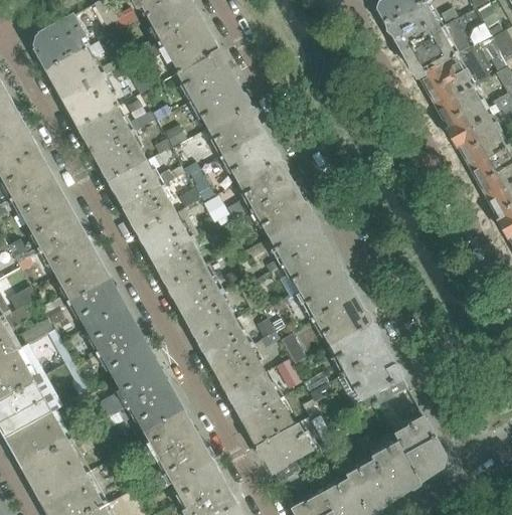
[(116,21),(114,17),(103,0),(101,0),(93,5),(104,25),(106,27),(112,24),(116,21)]
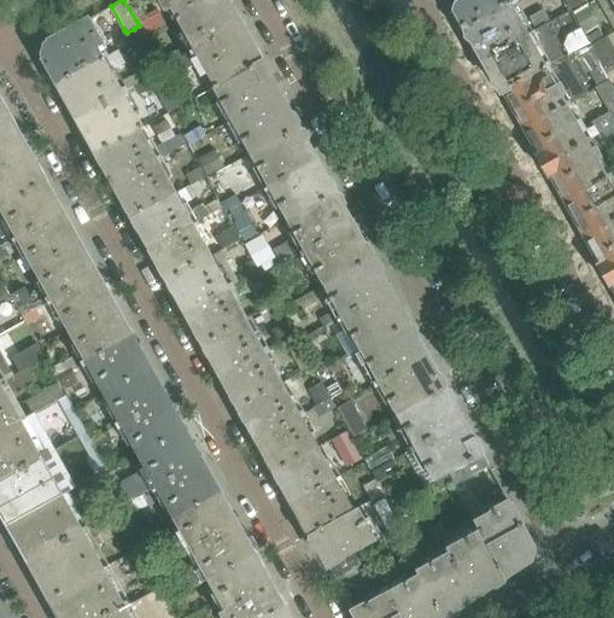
[(205,0),(158,0),(164,10),(168,7),(174,18),(205,0)]
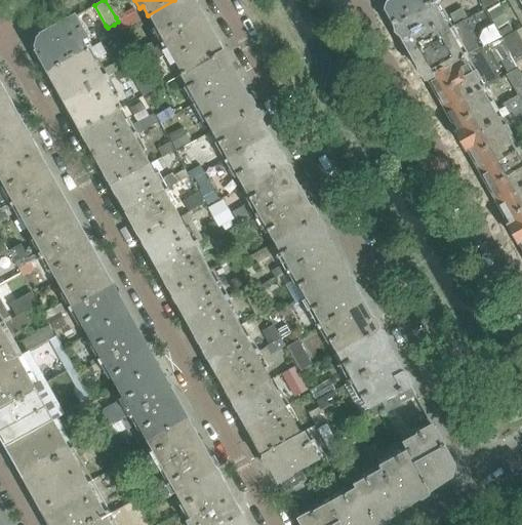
[(219,51),(190,0),(174,0),(148,15),(179,73),(219,51)]
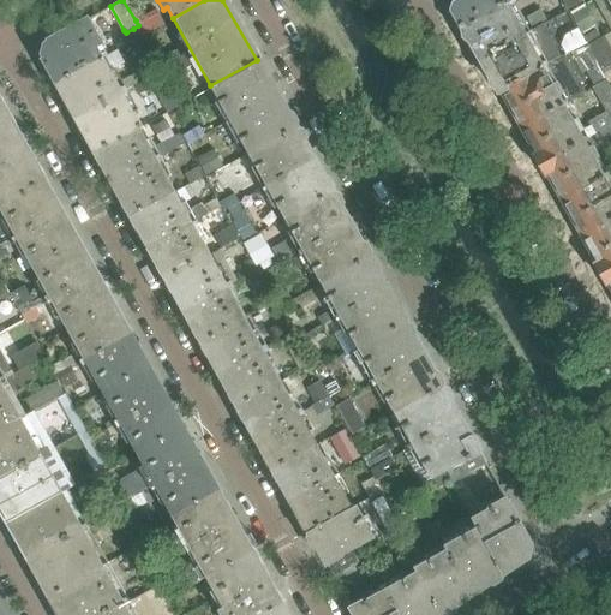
[(504,5),(511,0),(457,0),(454,3),(450,13),(460,29),(504,5)]
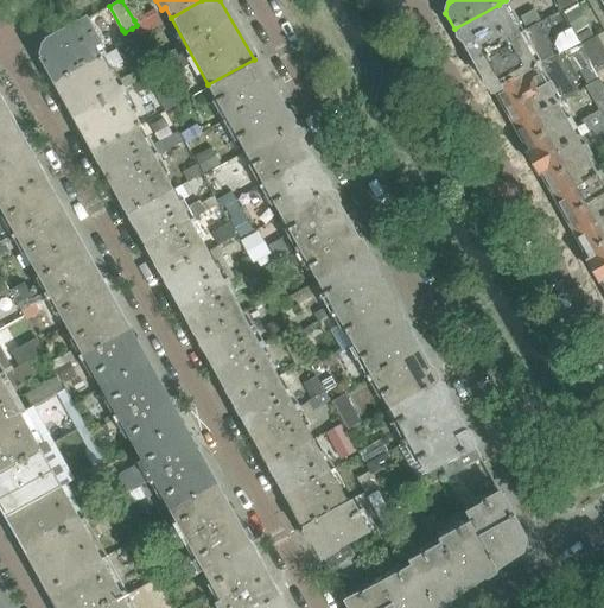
[(576,6),(572,0),(551,0),(560,14),(576,6)]
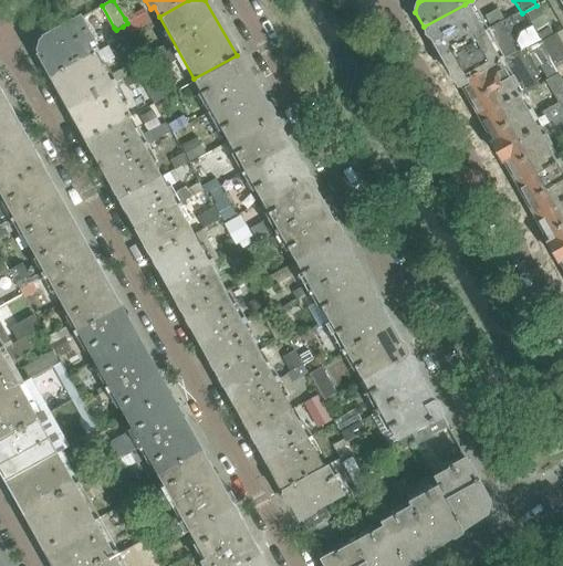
[(562,0),(545,0),(561,29),(562,27),(562,0)]
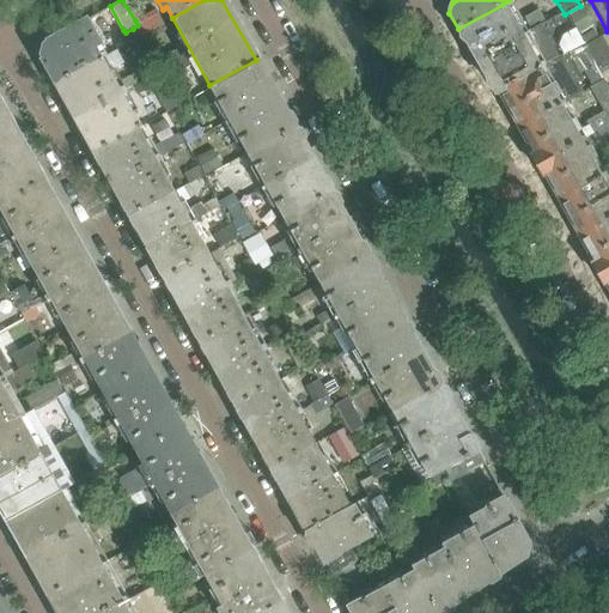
[(537,67),(503,5),(458,29),(493,92),(497,91),(537,67)]
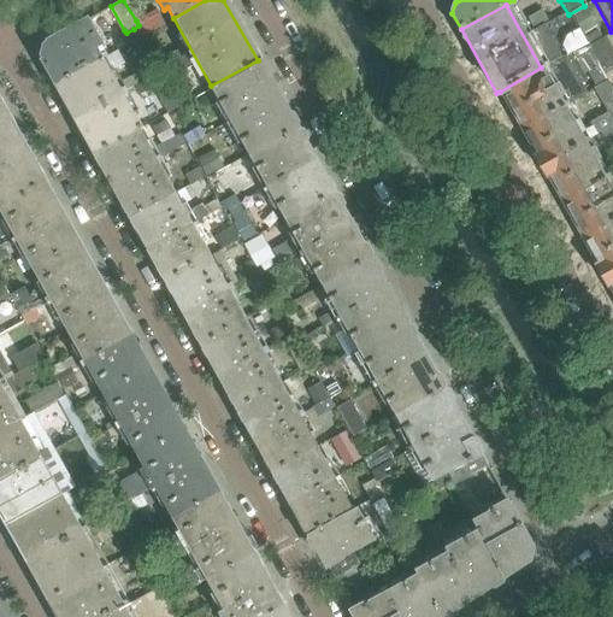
[(594,27),(584,10),(570,18),(572,22),(579,35),(594,27)]
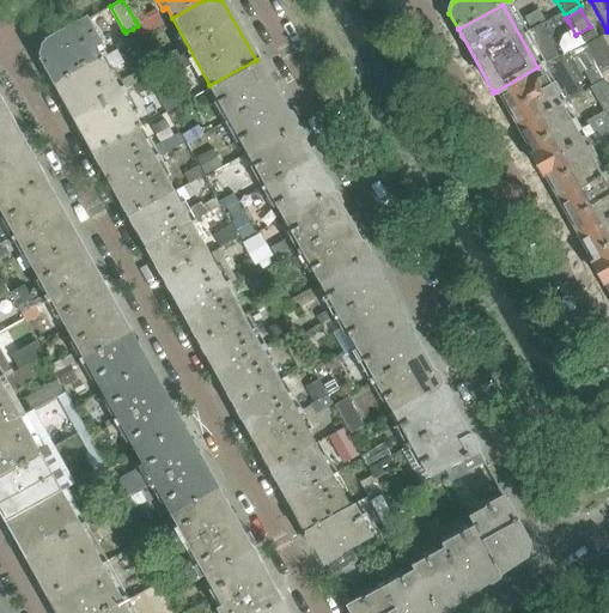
[(542,23),(536,11),(524,18),(530,30),(542,23)]
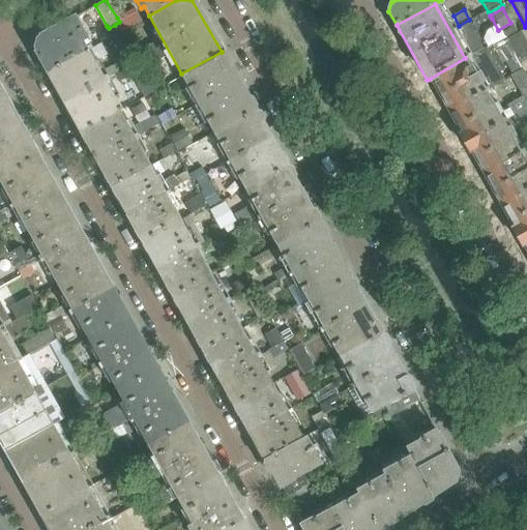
[(134,25),(126,12),(117,18),(119,22),(115,25),(119,32),(134,25)]
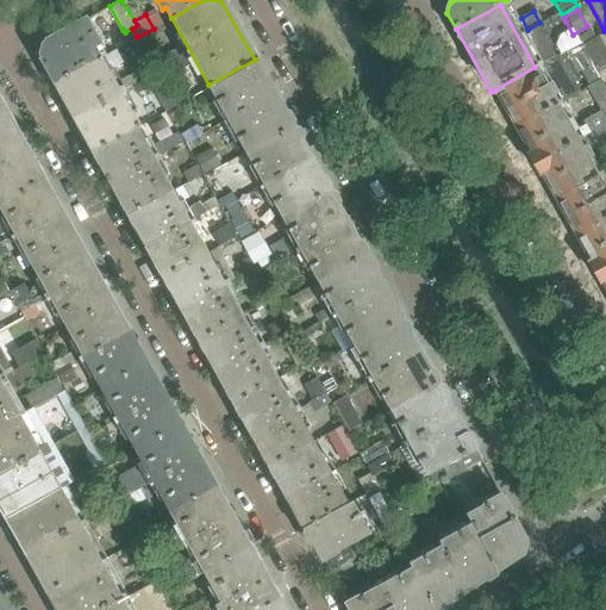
[(101,57),(95,47),(99,44),(83,19),(47,41),(41,60),(54,83),(101,57)]
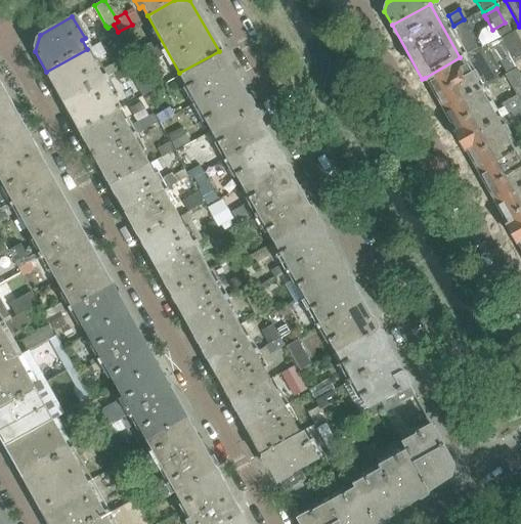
[(494,33),(492,30),(486,18),(475,25),(485,44),(486,44),(496,38),(494,33)]
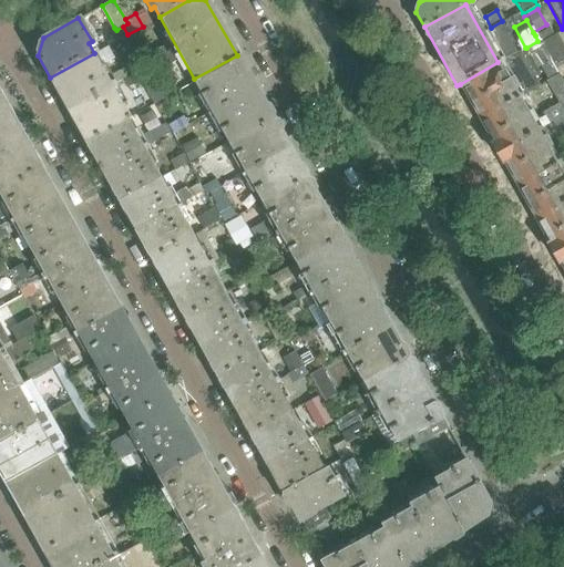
[(114,28),(108,31),(114,42),(127,34),(123,27),(116,30),(114,28)]
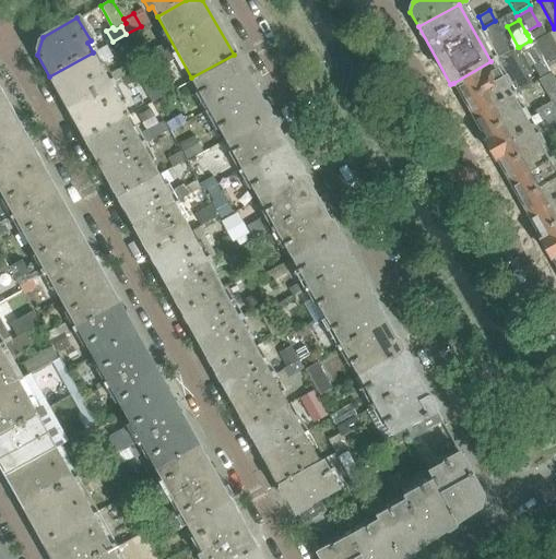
[(544,36),(539,28),(528,35),(530,40),(531,43),(544,36)]
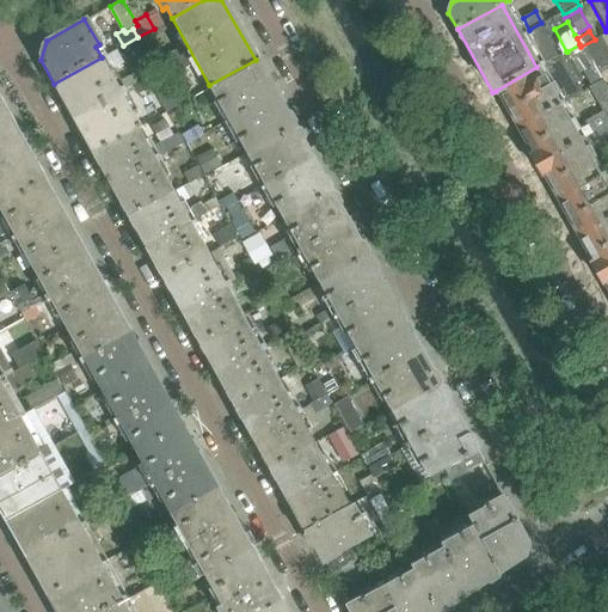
[(607,63),(607,53),(599,37),(595,40),(581,47),(594,72),(607,63)]
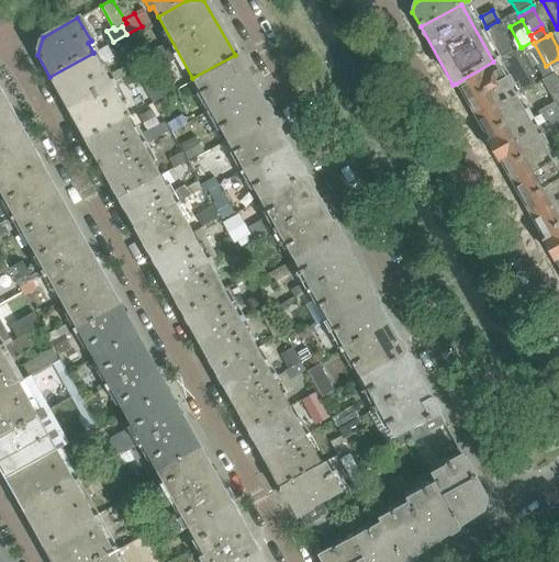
[(546,66),(534,43),(533,41),(522,47),(540,80),(551,74),(546,66)]
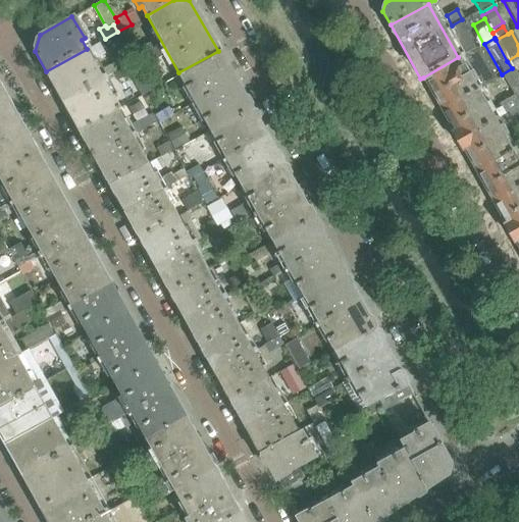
[(142,55),(157,48),(153,41),(138,49),(142,55)]
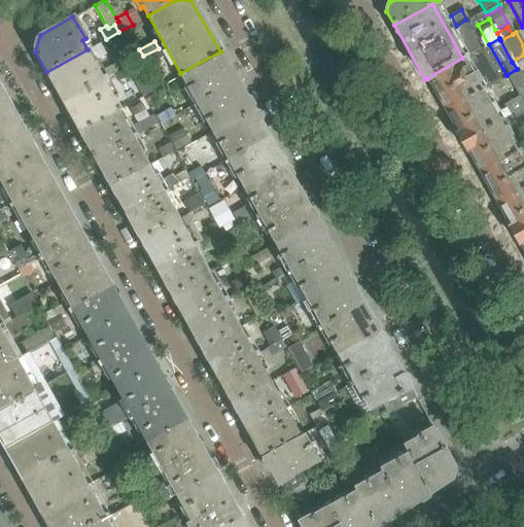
[(148,65),(163,57),(159,48),(143,56),(148,65)]
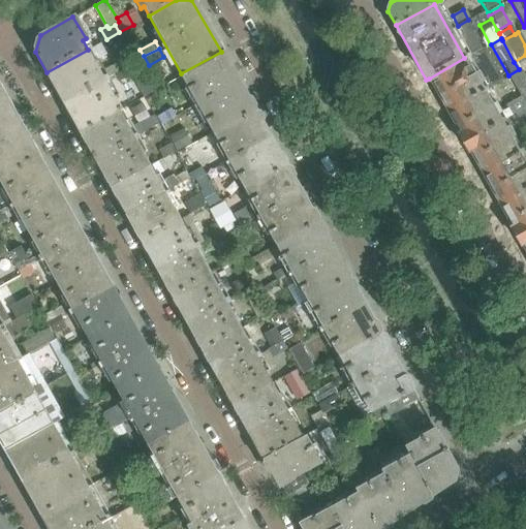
[(120,107),(88,50),(47,72),(80,130),(118,109),(120,107)]
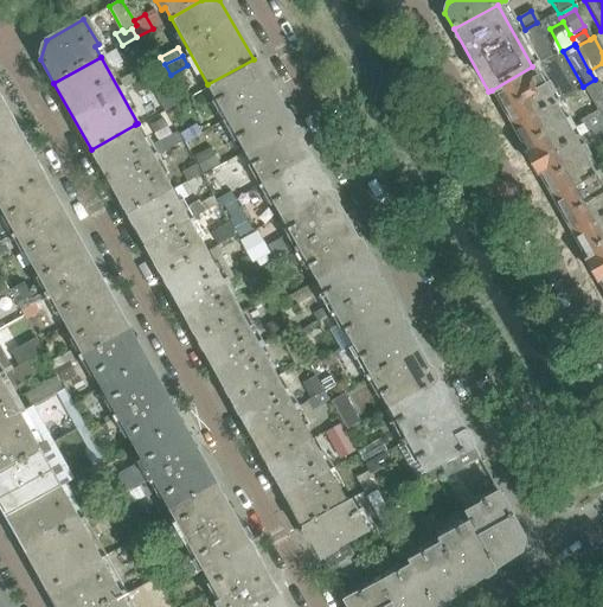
[(290,125),(254,59),(207,84),(204,85),(241,152),(290,125)]
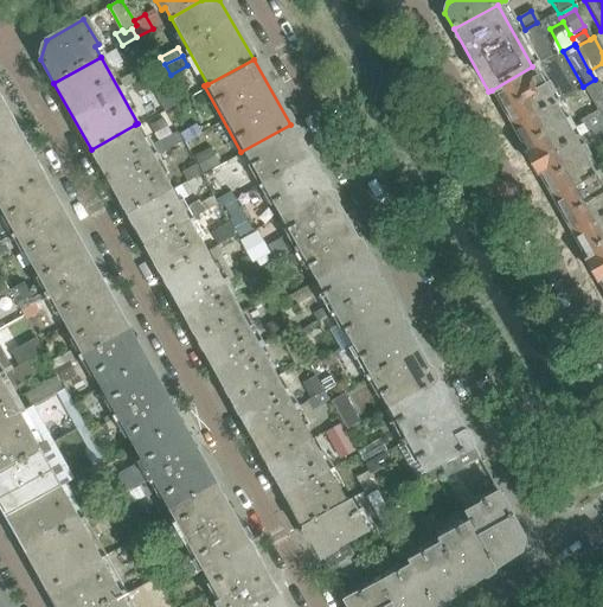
[(126,85),(155,70),(151,62),(122,78),(126,85)]
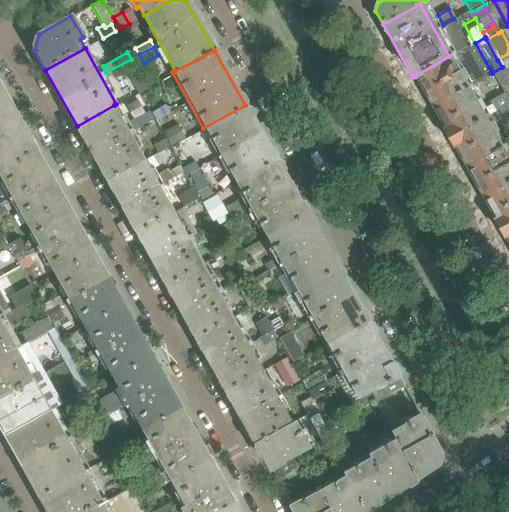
[(467,86),(463,79),(466,78),(460,67),(457,69),(449,56),(415,76),(432,106),(467,86)]
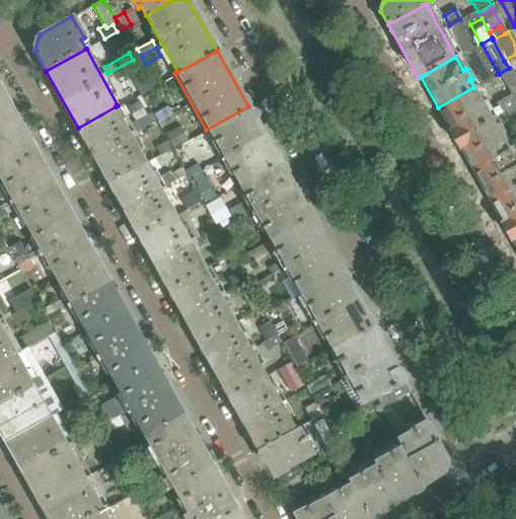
[(113,81),(137,68),(133,60),(107,73),(113,81)]
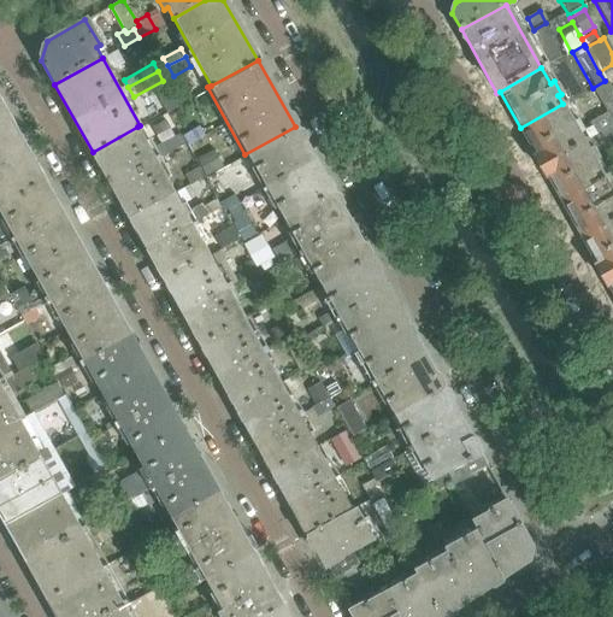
[(612,123),(612,95),(605,81),(593,88),(590,89),(605,112),(587,123),(594,135),(612,123)]
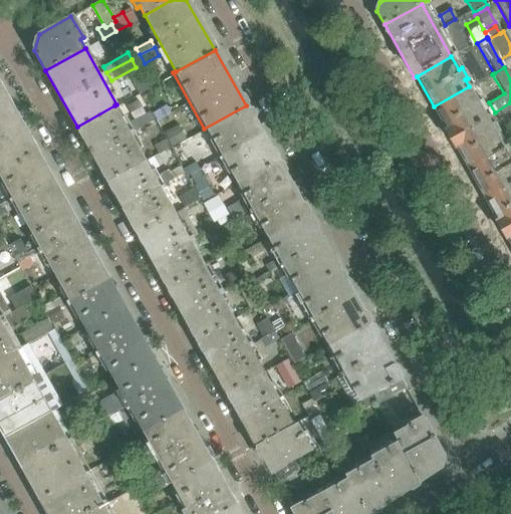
[(486,116),(482,109),(484,108),(479,98),(476,99),(469,86),(434,106),(446,129),(444,130),(448,139),(486,116)]
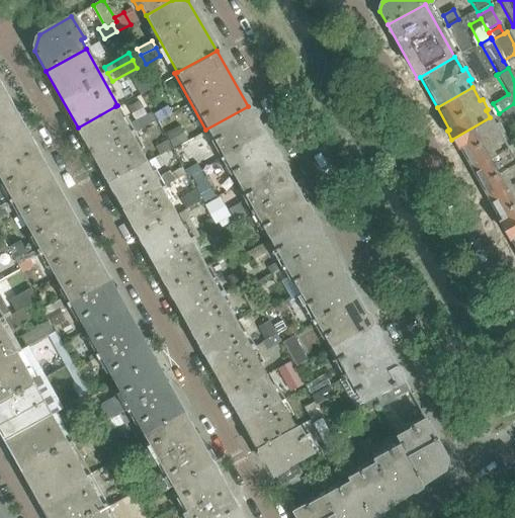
[(35,152),(19,123),(2,92),(0,93),(0,171),(35,152)]
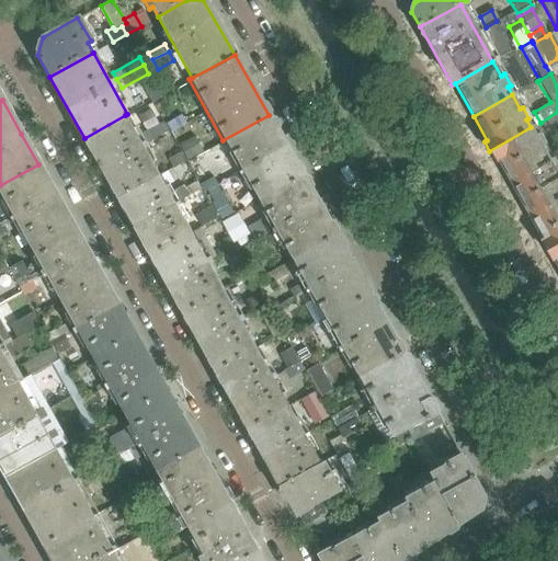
[(557,112),(541,123),(538,124),(545,136),(557,127),(557,112)]
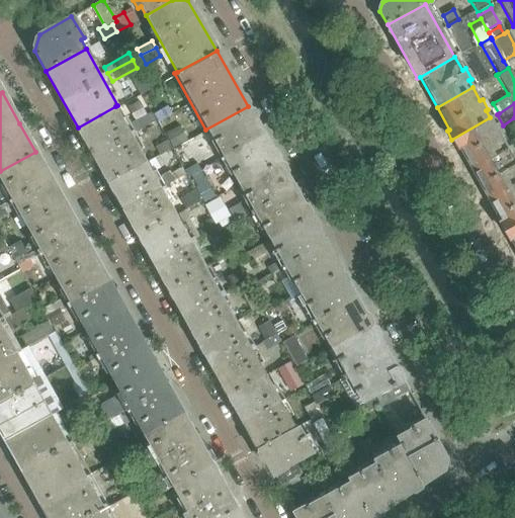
[(142,155),(115,106),(78,127),(107,180),(144,160),(142,155)]
